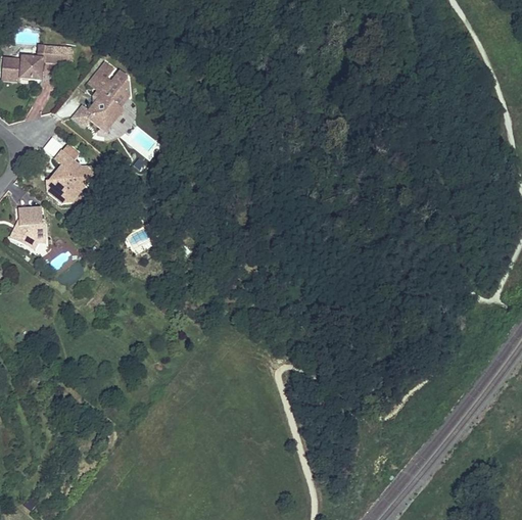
[(22,58),(4,56),(2,73),(20,74),(20,77),(41,79),(43,60),(72,62),(73,47),(54,46),(54,49),(38,47),(37,57),(22,55),(22,58)]
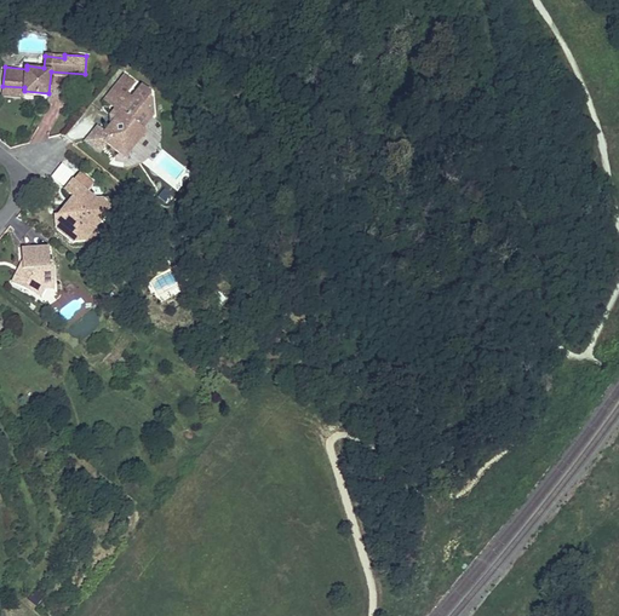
[(125,74),(118,84),(127,91),(135,81),(125,74)]
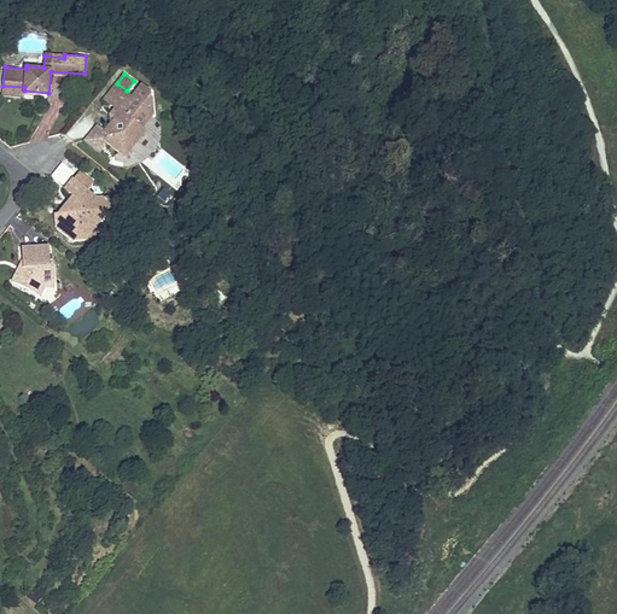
[(127,91),(117,83),(106,95),(117,105),(123,110),(114,120),(106,129),(111,133),(111,136),(109,139),(121,148),(122,146),(129,145),(132,147),(147,128),(144,126),(155,112),(153,97),(151,98),(151,89),(144,83),(133,97),(129,93),(127,91)]
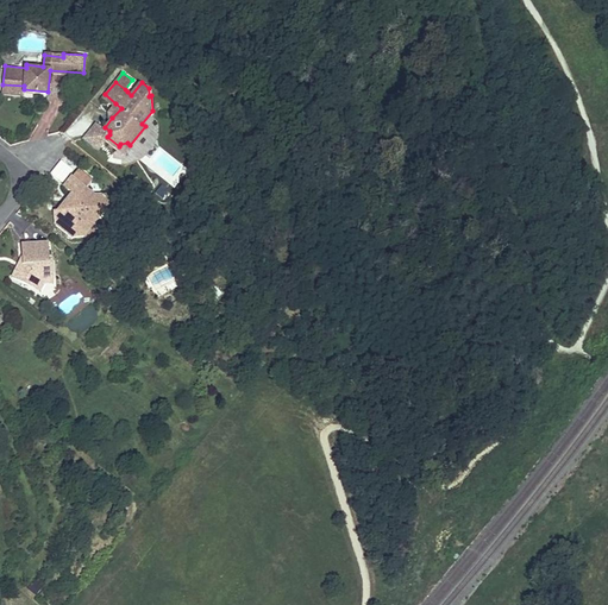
[(121,108),(116,104),(110,109),(111,117),(112,118),(121,108)]
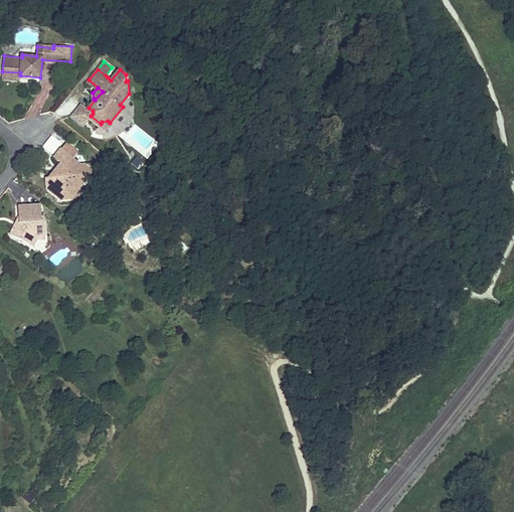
[(93,111),(89,108),(82,103),(72,114),(84,124),(91,116),(93,114),(93,111)]
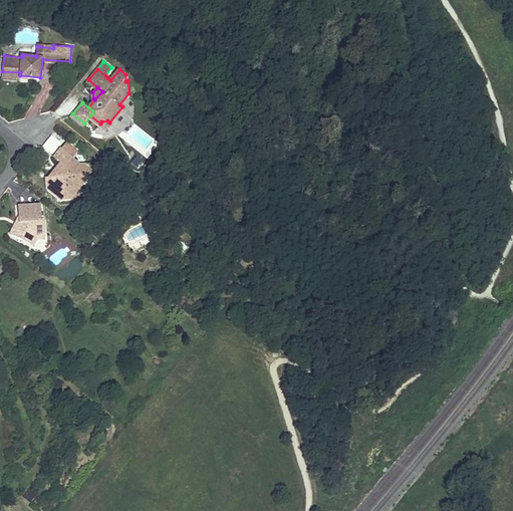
[(52,134),(43,145),(53,152),(62,141),(52,134)]
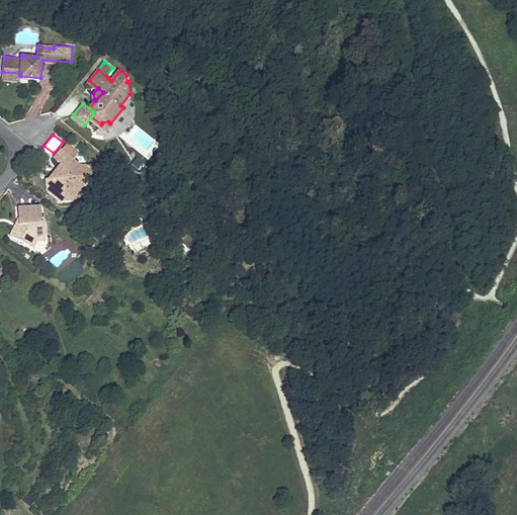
[(62,199),(72,198),(83,184),(81,165),(74,159),(79,152),(68,142),(55,157),(63,163),(63,166),(57,174),(57,177),(51,178),(48,178),(49,188),(62,199)]
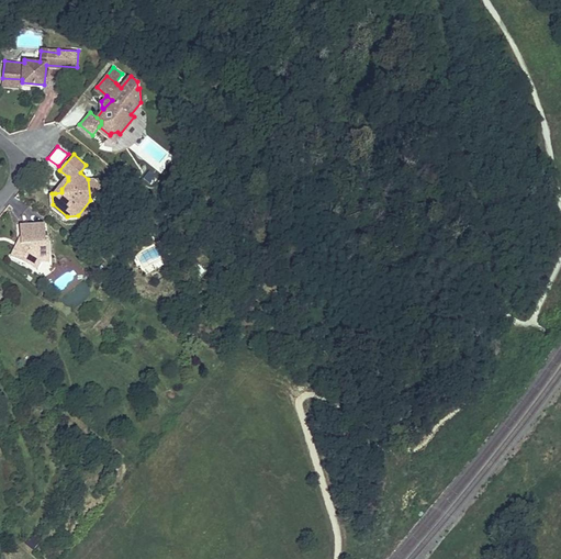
[(68,177),(55,193),(62,192),(62,189),(68,180),(68,177)]
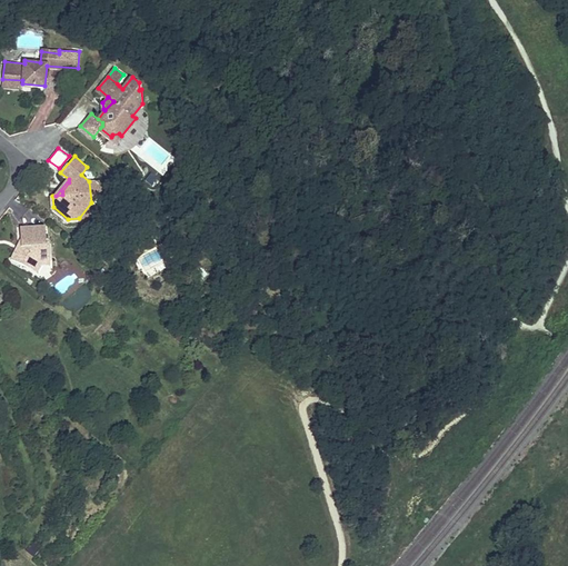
[(89,181),(91,202),(101,191),(100,180),(89,181)]
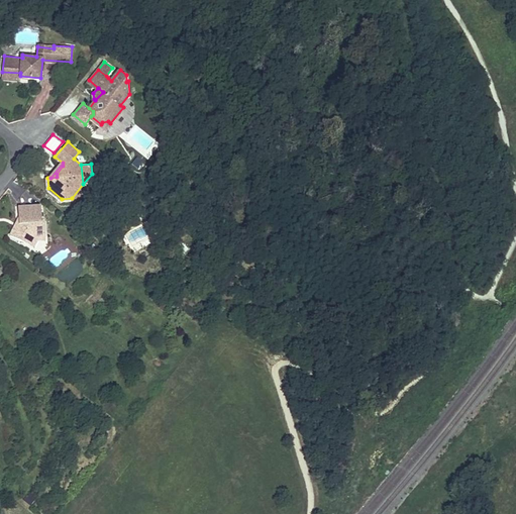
[(41,204),(19,205),(19,217),(19,221),(17,225),(14,226),(11,233),(31,243),(35,234),(45,234),(45,221),(42,221),(41,204)]
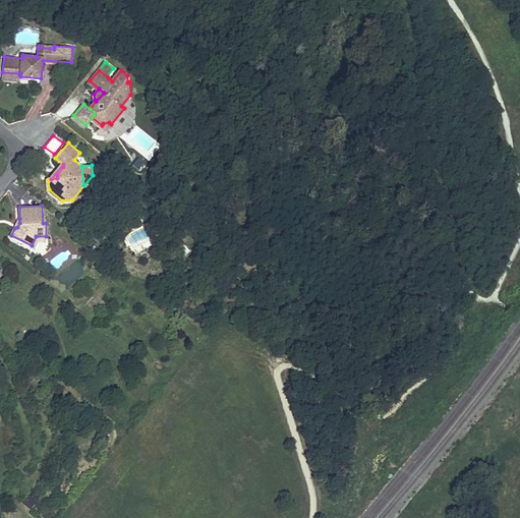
[(97,241),(87,233),(81,239),(91,247),(97,241)]
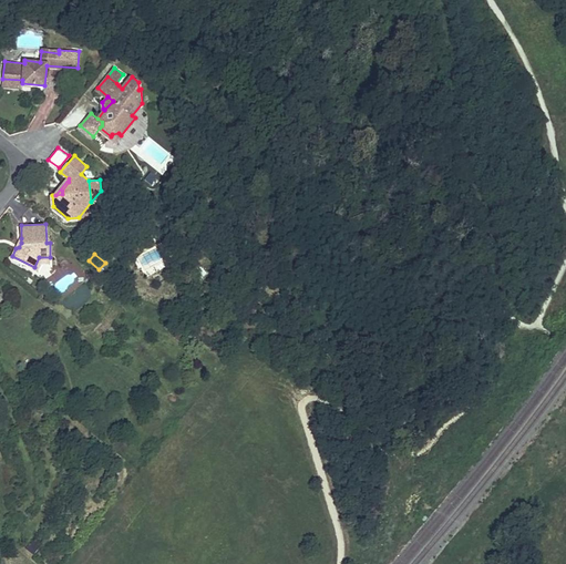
[(42,262),(51,260),(50,257),(39,257),(34,267),(38,269),(42,262)]
